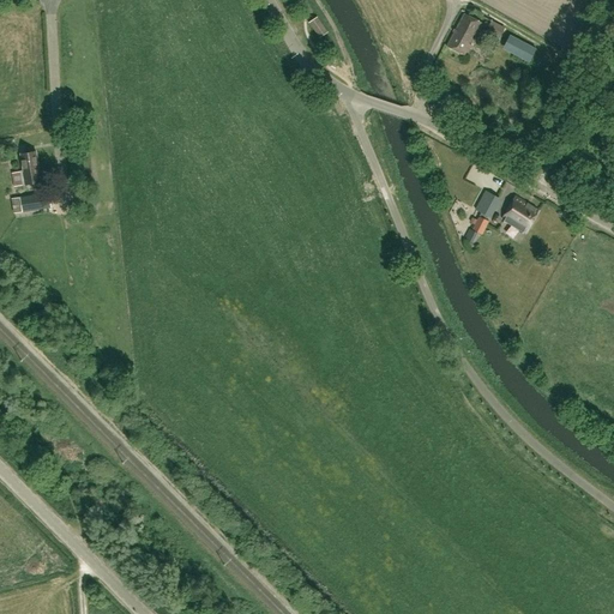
[(481,23),(464,13),(446,46),(464,55),(467,52),(470,44),(481,23)]
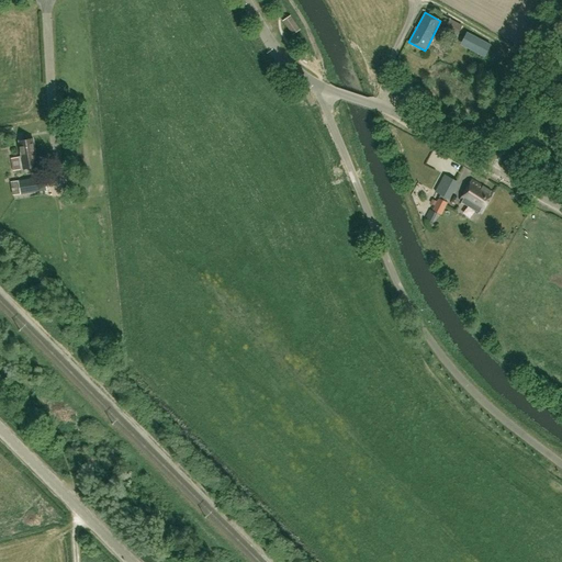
[(282,21),(292,35),(300,30),(291,15),(287,18),(282,21)]
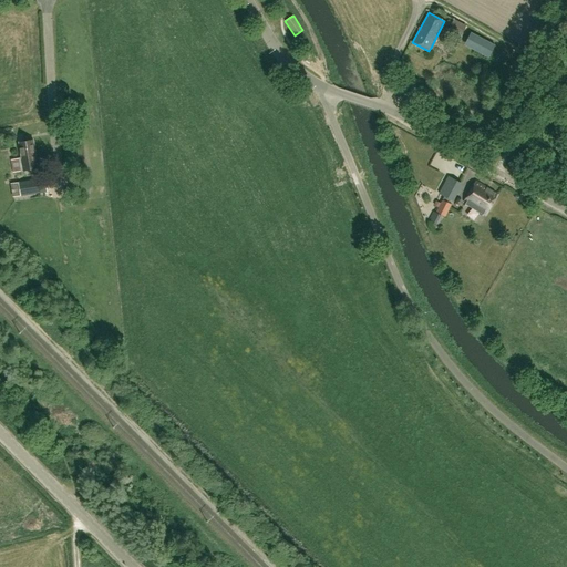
[(460,35),(465,26),(454,19),(451,24),(449,28),(460,35)]
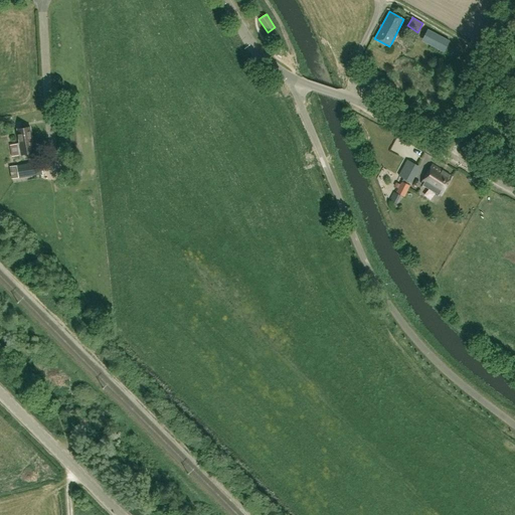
[(444,52),(450,41),(427,29),(421,40),(444,52)]
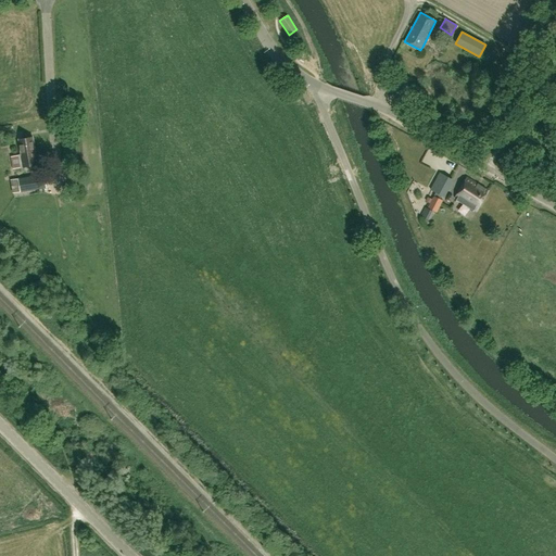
[(19,139),(22,155),(20,155),(21,167),(37,165),(35,153),(33,137),(19,139)]
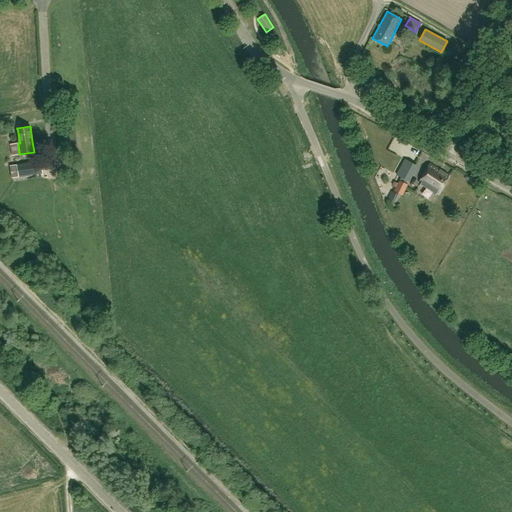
[(418,166),(405,158),(396,175),(409,182),(418,166)]
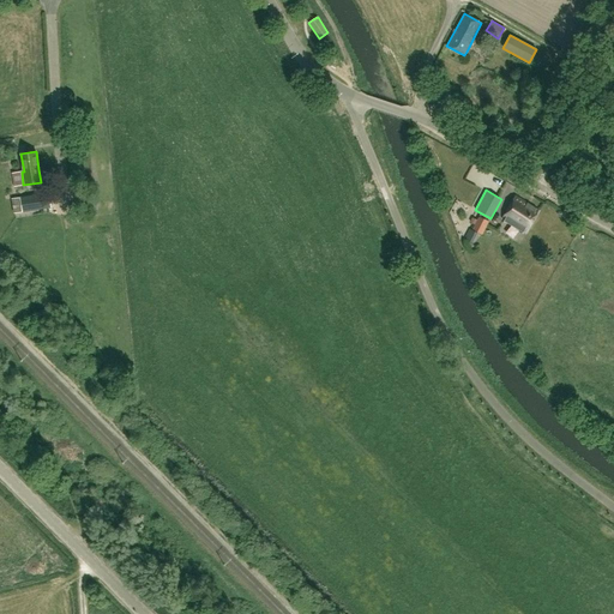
[(48,192),(19,197),(23,212),(50,208),(48,192)]
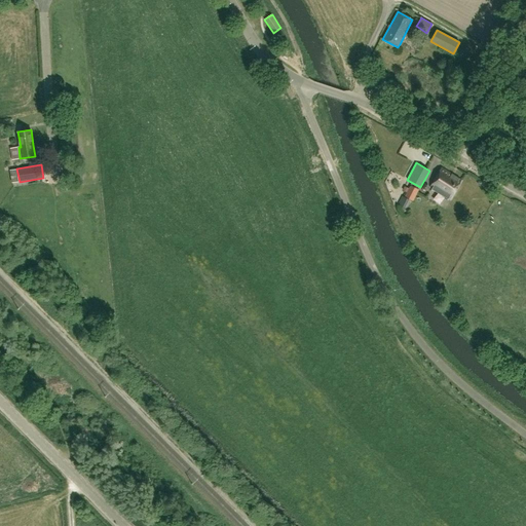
[(430,186),(450,198),(461,181),(442,167),(430,186)]
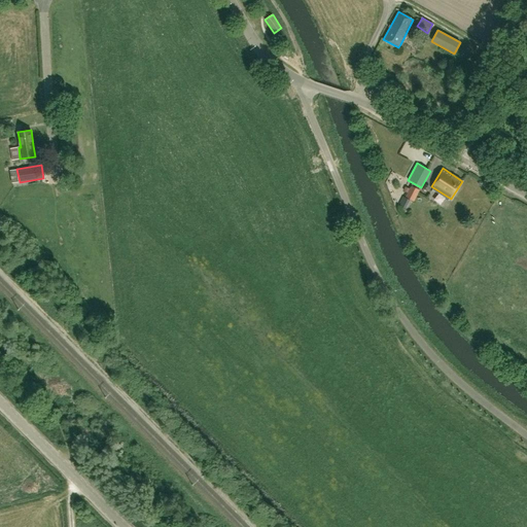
[(405,198),(412,201),(414,202),(419,189),(411,185),(405,198)]
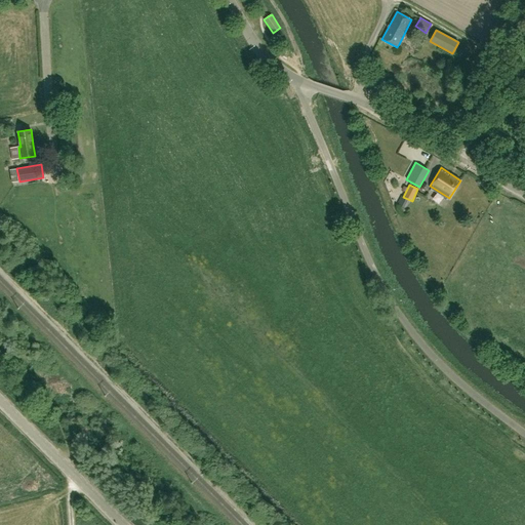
[(432,209),(430,221),(438,223),(440,210),(432,209)]
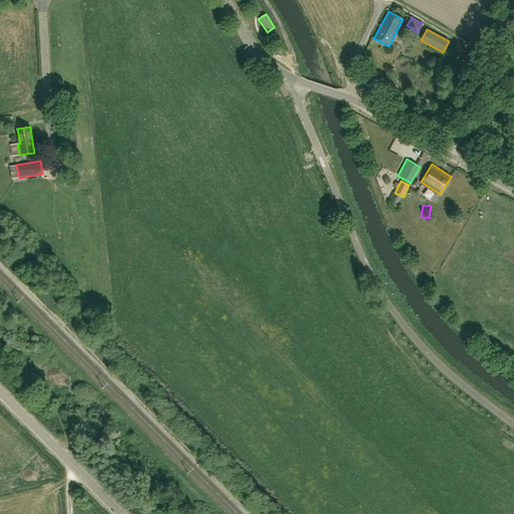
All buildings are outlined.
